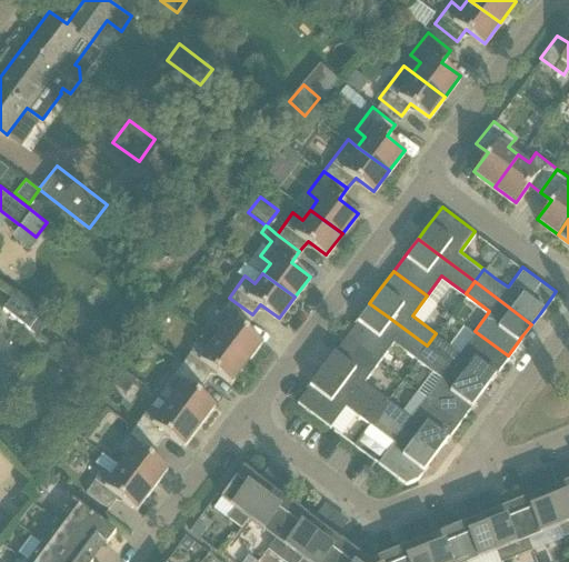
[(12,292),(3,305),(29,325),(39,313),(12,292)]
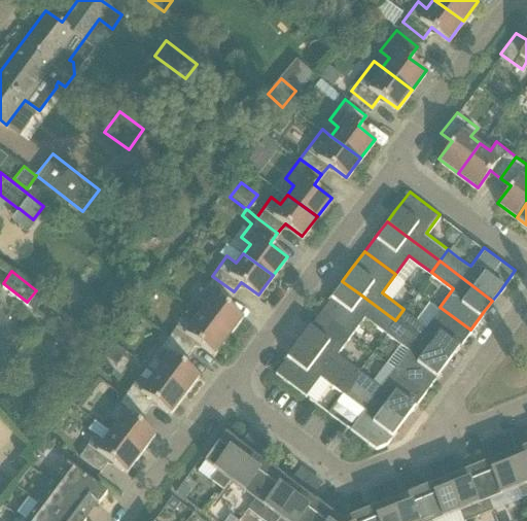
[(225,302),(234,291),(212,276),(197,296),(206,303),(199,312),(229,334),(243,315),(225,302)]
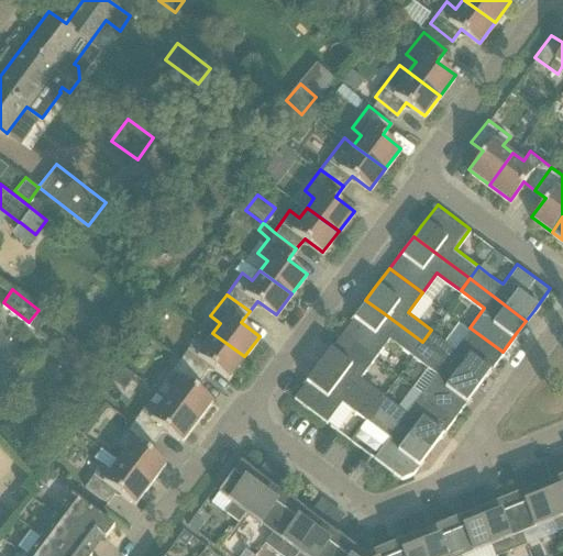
[(357,311),(342,331),(375,356),(389,336),(412,354),(422,342),(384,313),(365,300),(357,311)]
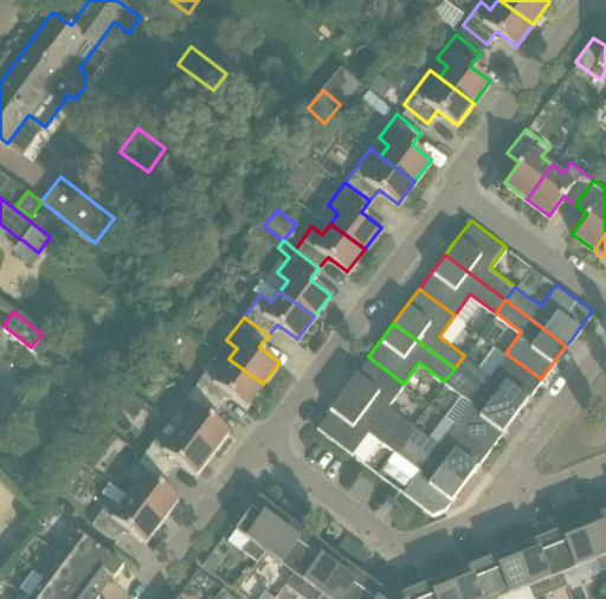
[(464,355),(455,368),(495,399),(515,413),(523,401),(541,379),(505,353),(489,374),(464,355)]
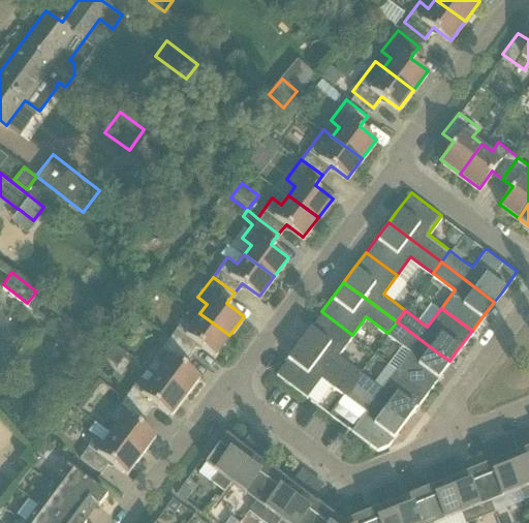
[(307,331),(299,341),(316,355),(351,380),(361,369),(338,352),(352,335),(321,311),(307,331)]
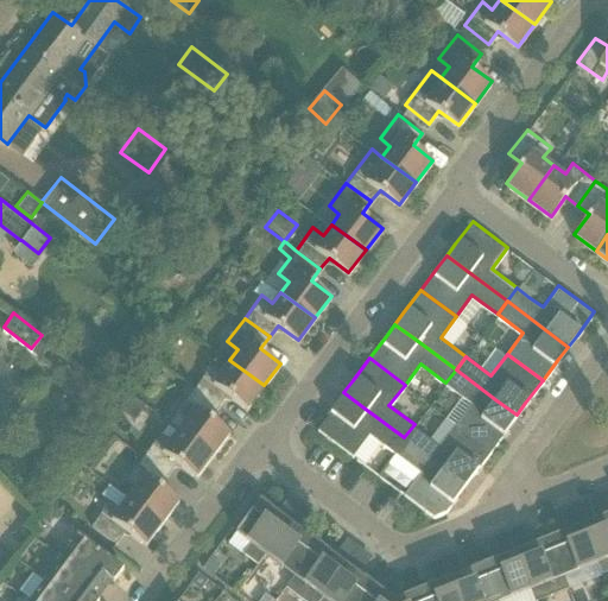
[(247,407),(264,385),(229,360),(221,371),(211,362),(194,386),(219,404),(227,393),(247,407)]
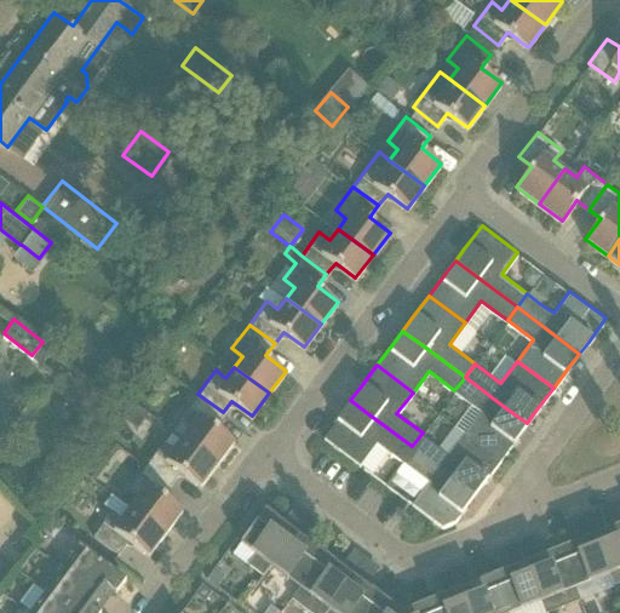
[(465,377),(454,390),(470,402),(481,410),(464,431),(500,458),(517,435),(527,423),(506,408),(465,377)]
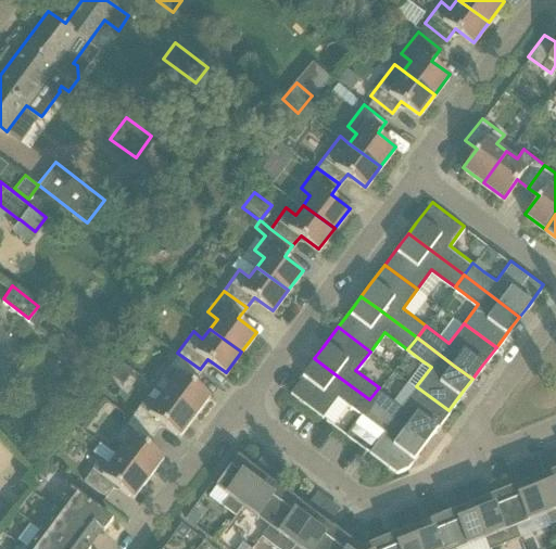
[(192,380),(200,369),(177,353),(162,373),(171,381),(163,391),(194,413),(210,394),(192,380)]
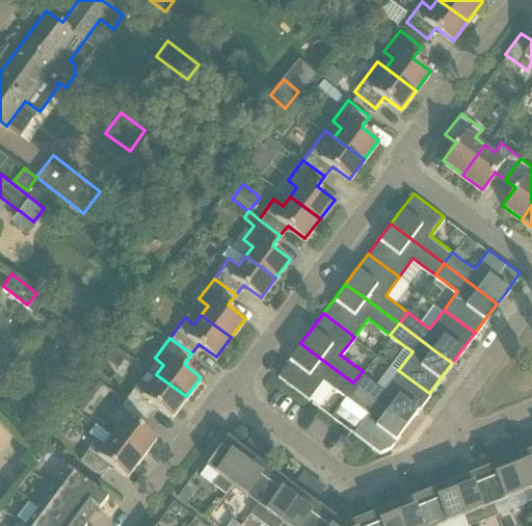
[(293,353),(277,373),(308,396),(309,397),(323,378),(345,395),(353,383),(318,357),(300,343),(293,353)]
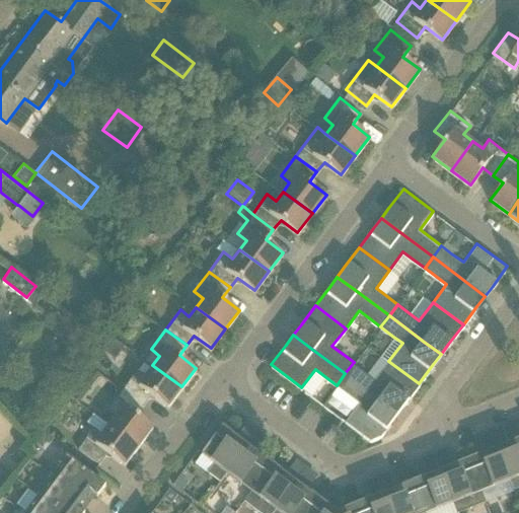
[(354,362),(345,373),(380,399),(397,413),(404,402),(419,383),(388,361),(375,378),(367,372),(354,362)]
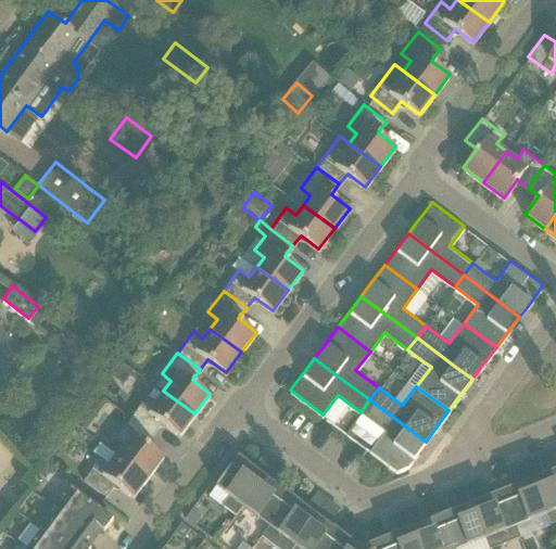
[(179,434),(194,413),(163,391),(156,400),(147,393),(130,415),(153,431),(162,421),(179,434)]
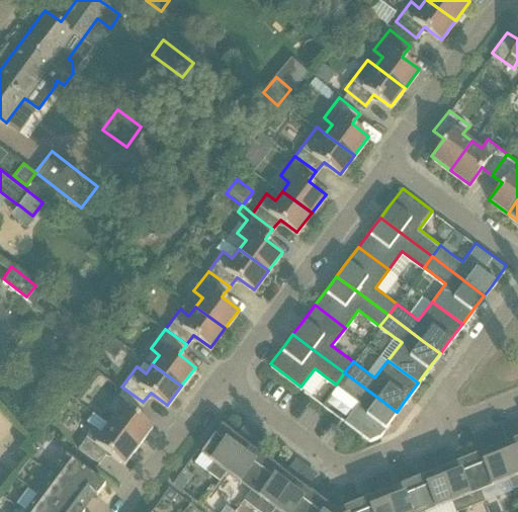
[(344,372),(336,385),(357,401),(344,419),(369,438),(380,433),(389,422),(397,412),(379,399),(344,372)]
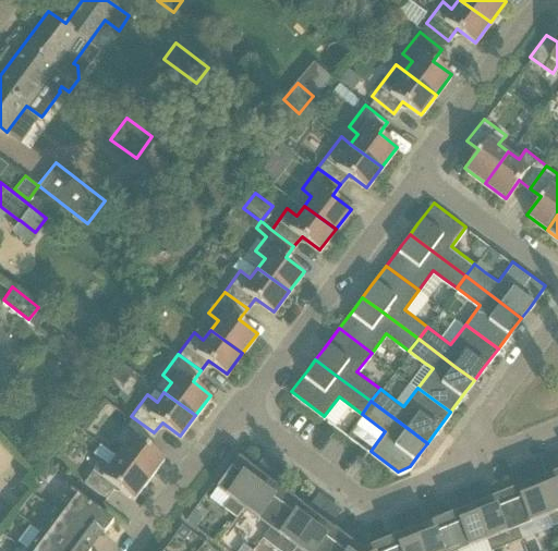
[(146,443),(154,432),(131,416),(116,437),(125,444),(118,454),(149,477),(165,457),(146,443)]
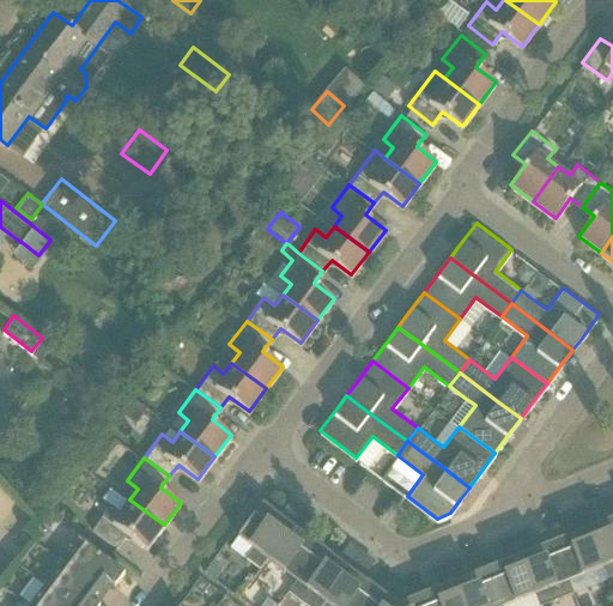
[(147,547),(164,525),(129,500),(121,510),(110,502),(92,527),(117,545),(127,533),(147,547)]
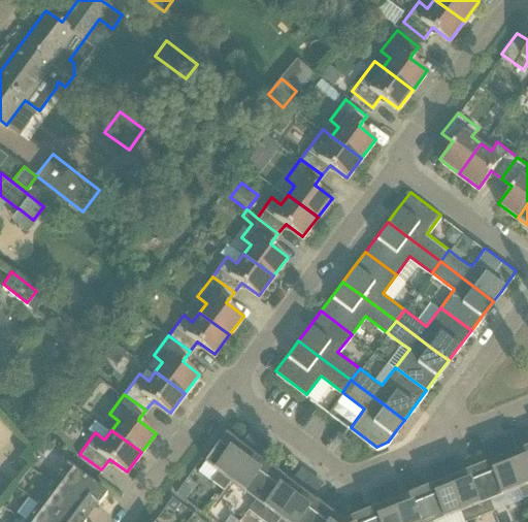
[(228,481),(250,453),(252,450),(226,431),(205,459),(217,468),(212,476),(226,485),(229,481),(228,481)]
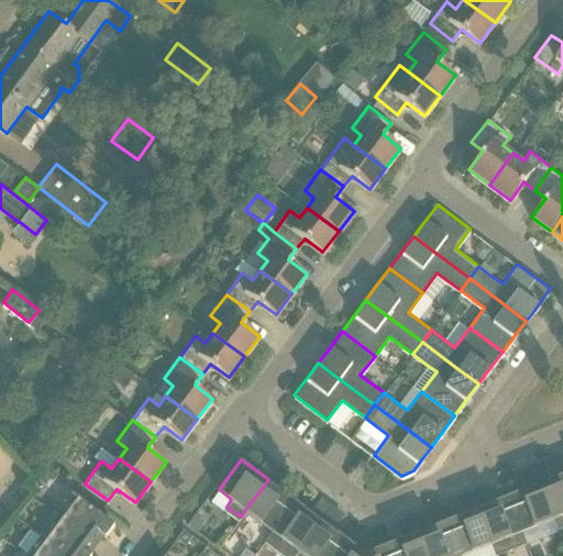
[(562,512),(562,473),(556,476),(538,482),(539,486),(552,518),(562,512)]
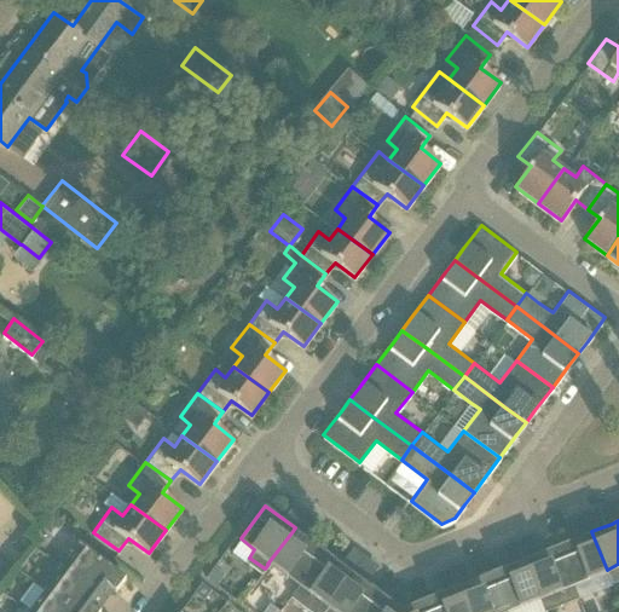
[(324,549),(312,541),(295,527),(293,531),(267,564),(268,564),(271,561),(299,583),(324,549)]
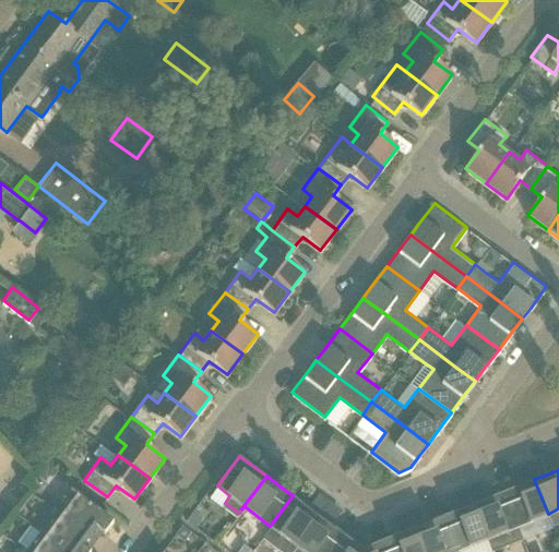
[(548,514),(535,482),(534,479),(516,487),(503,491),(518,526),(548,514)]
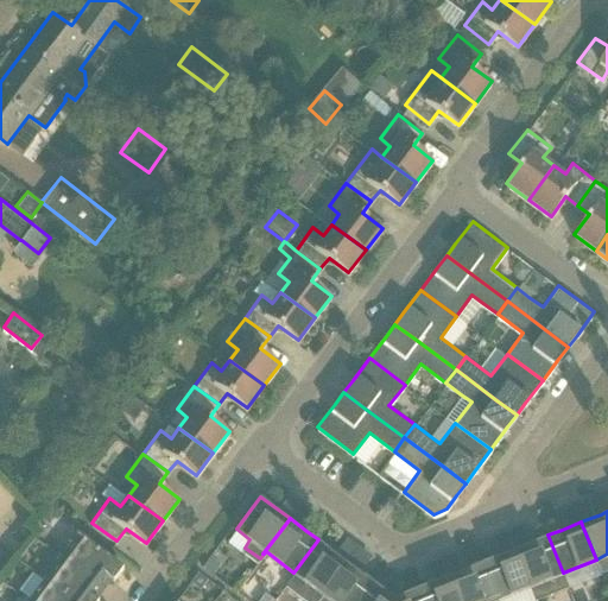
[(63,552),(103,583),(109,575),(114,579),(124,565),(105,551),(78,532),(64,551),(57,545),(55,549),(62,554),(63,552)]
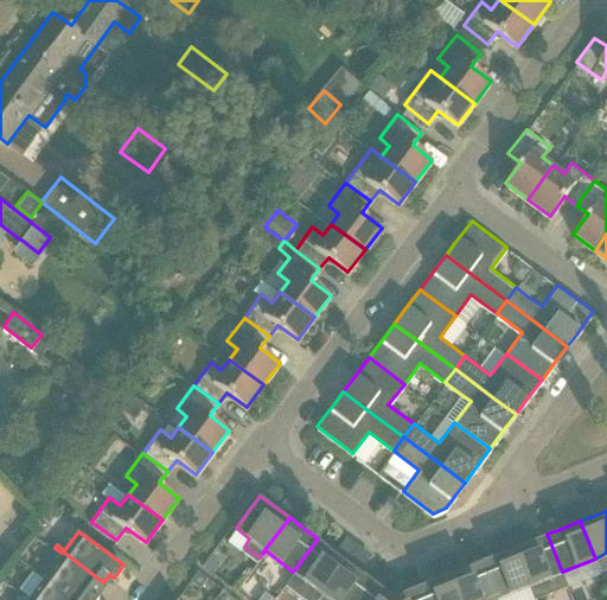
[(562,572),(547,534),(534,540),(515,547),(516,550),(530,585),(562,572)]
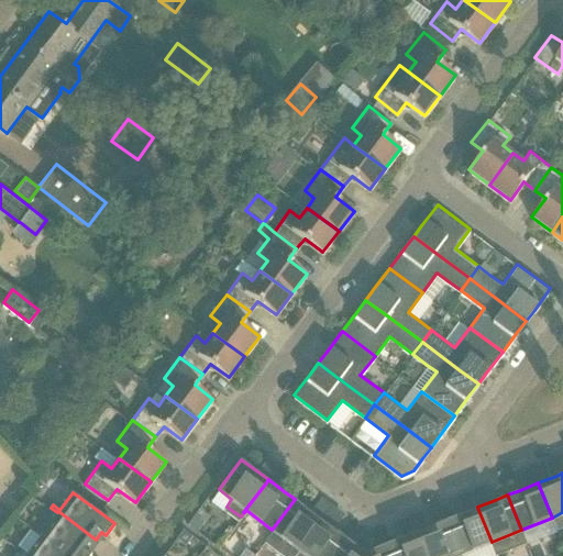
[(298,549),(319,522),(321,519),(295,499),(272,530),(264,540),(285,555),(293,555),(298,549)]
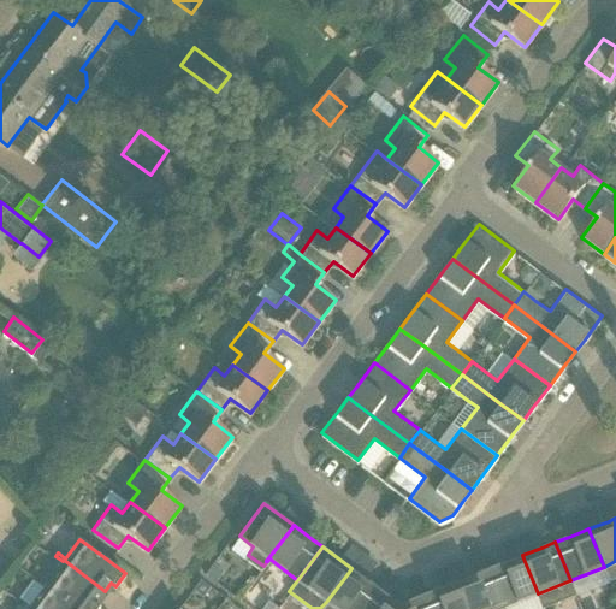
[(538,593),(523,559),(522,555),(489,569),(504,607),(538,593)]
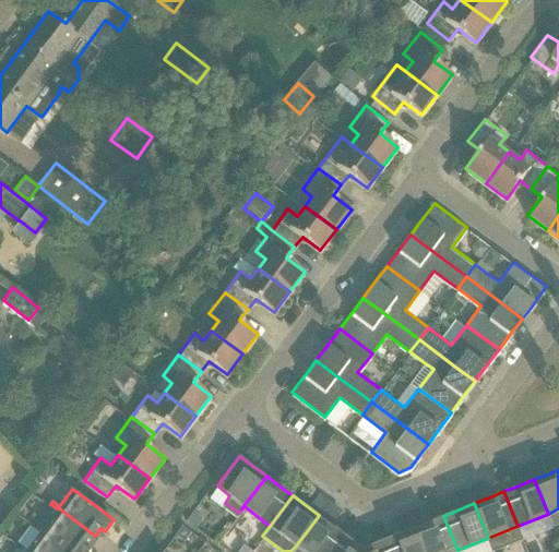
[(43,528),(74,551),(88,551),(91,549),(87,547),(95,536),(58,507),(57,508),(44,526),(37,522),(35,524),(42,529),(43,528)]
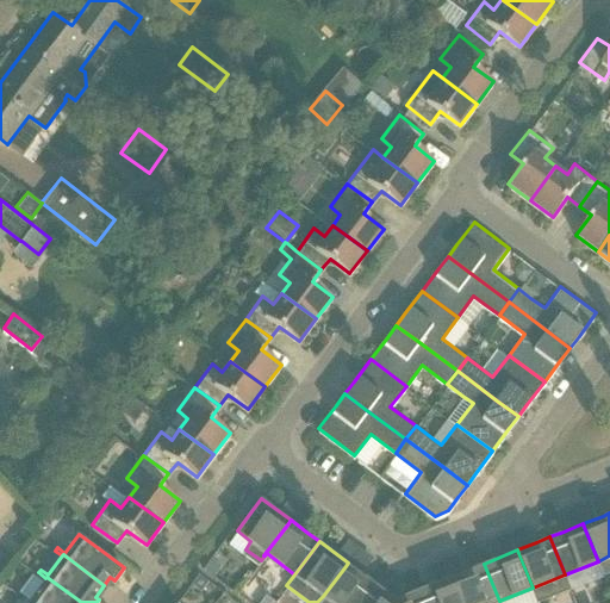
[(361,602),(377,584),(365,576),(348,563),(346,566),(323,596),(317,602),(361,602)]
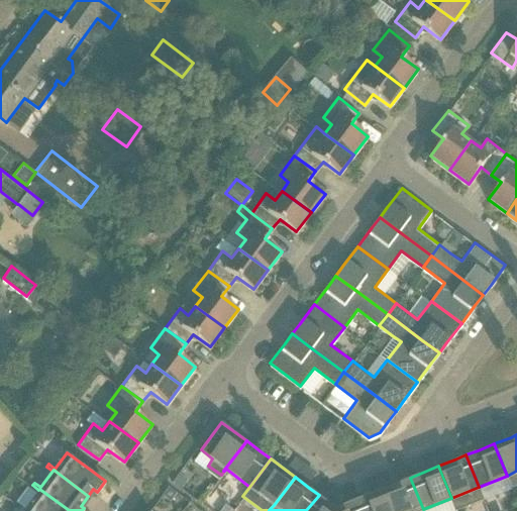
[(417,510),(423,509),(410,478),(382,489),(383,492),(391,510),(417,510)]
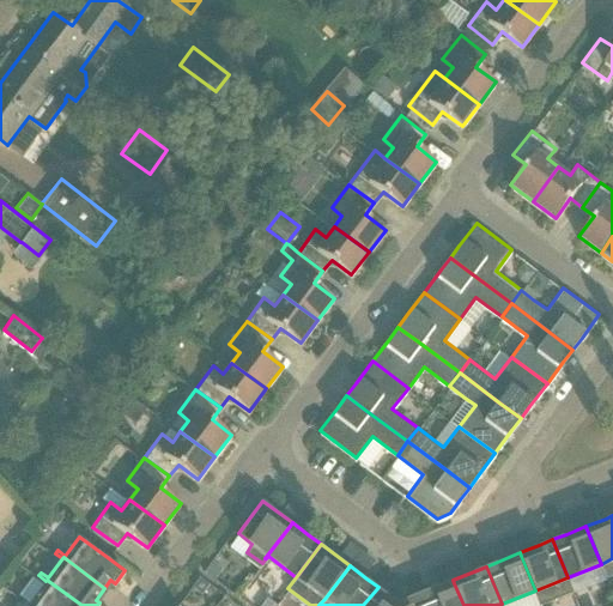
[(30,603),(35,605),(82,605),(47,580),(46,581),(31,600),(24,594),(22,598),(30,603)]
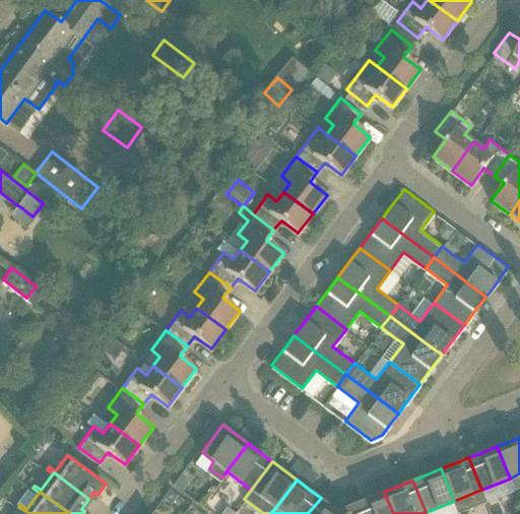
[(393,513),(385,495),(384,492),(367,498),(355,503),(360,513),(393,513)]
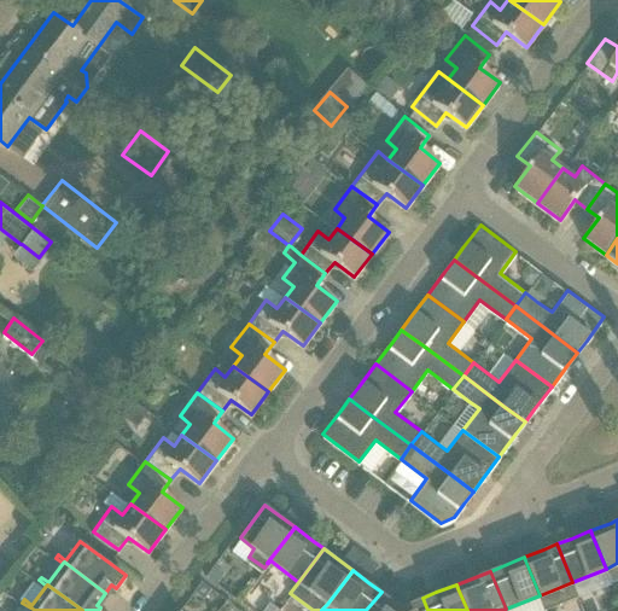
[(398,610),(401,606),(382,592),(366,610),(398,610)]
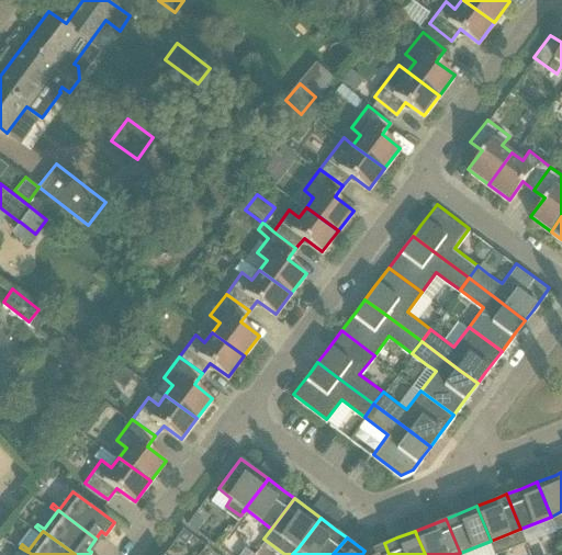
[(362,554),(389,554),(384,543),(372,547),(364,551),(362,554)]
